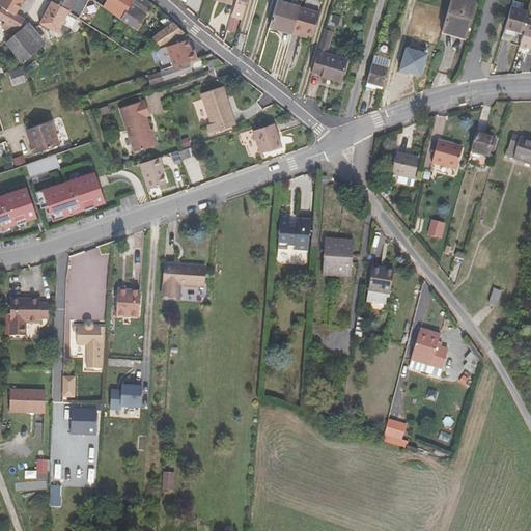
[(3,0),(3,1),(0,6),(0,9),(0,10),(0,23),(19,32),(25,20),(21,18),(17,16),(22,6),(25,0),(29,2),(29,0),(3,0)]
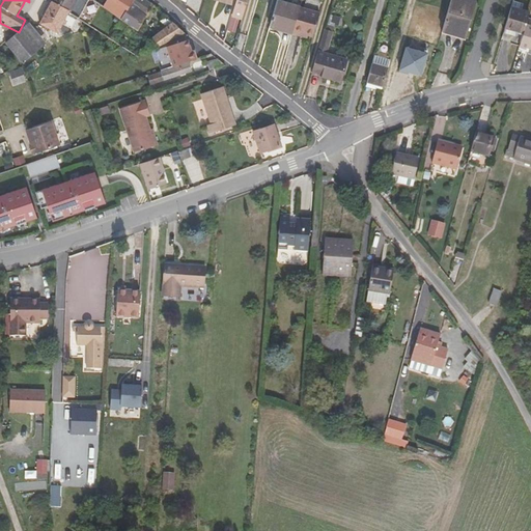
[(79,19),(88,0),(51,0),(51,1),(52,1),(70,12),(77,18),(79,19)]
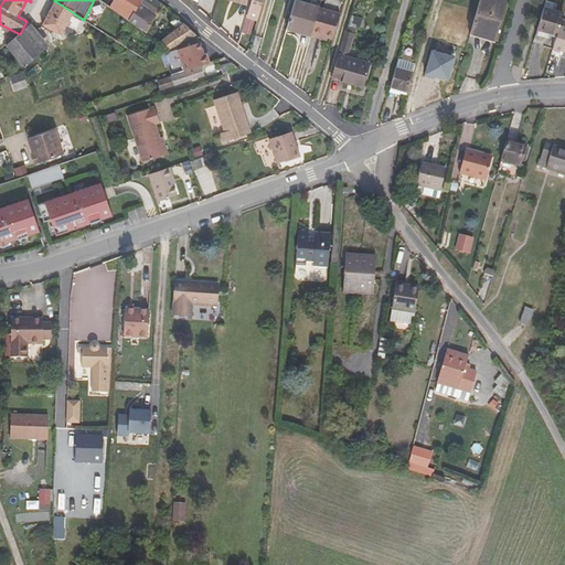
[(114,0),(109,8),(129,21),(140,0),(114,0)]
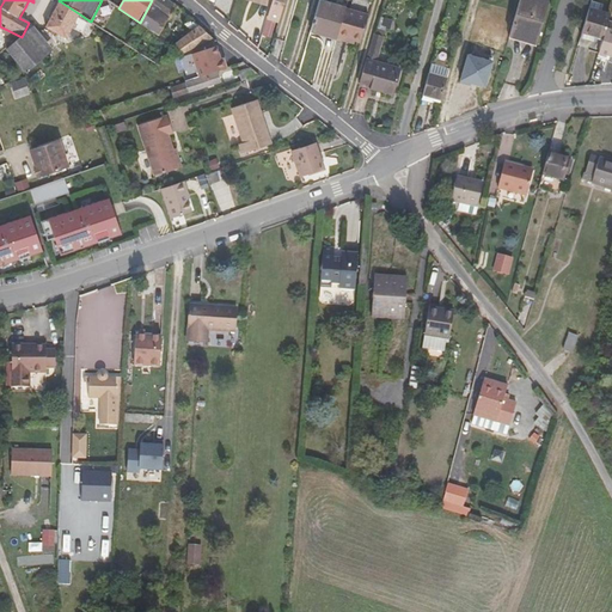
[(169,19),(170,17),(173,12),(177,6),(169,0),(152,0),(140,23),(158,36),(169,19)]
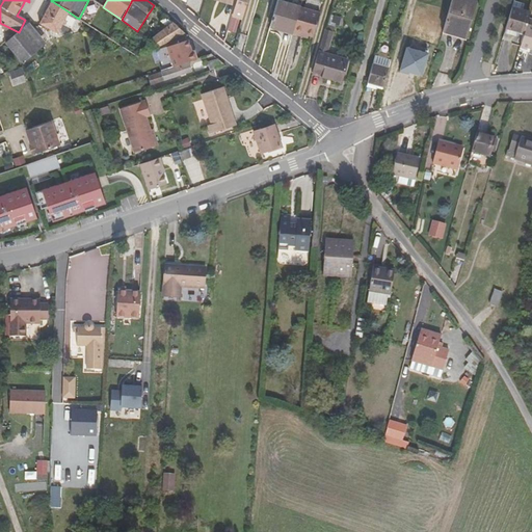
[(300,6),(278,0),(277,0),(270,28),(292,34),(300,7),(300,6)]
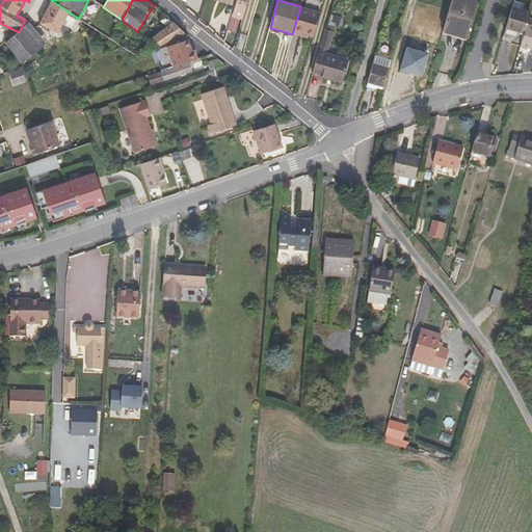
[(479,2),(472,0),(452,0),(443,31),(469,40),(479,2)]
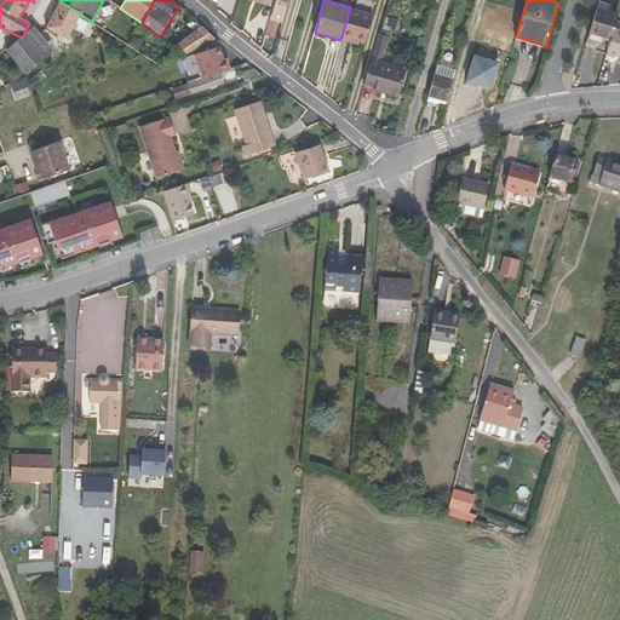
[(74,28),(81,15),(61,1),(51,19),(46,28),(53,33),(68,40),(74,28)]
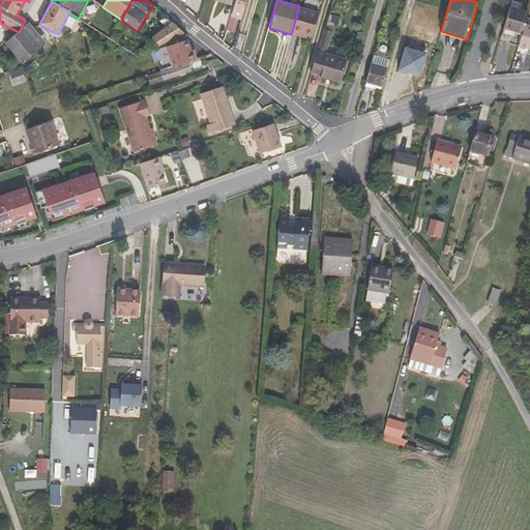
[(522,4),(512,1),(510,6),(520,9),(522,4)]
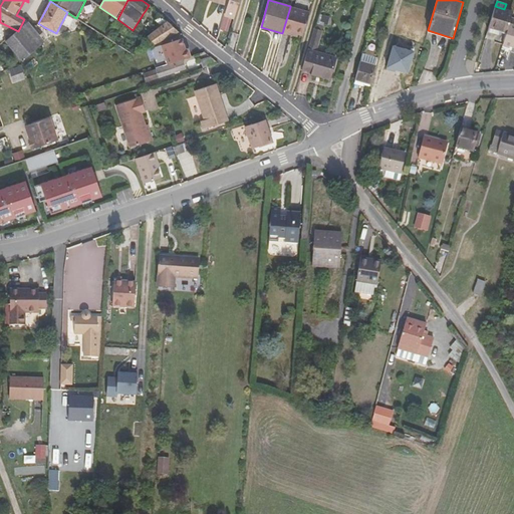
[(500,31),(506,33),(509,23),(513,12),(504,9),(495,6),(489,27),(500,31)]
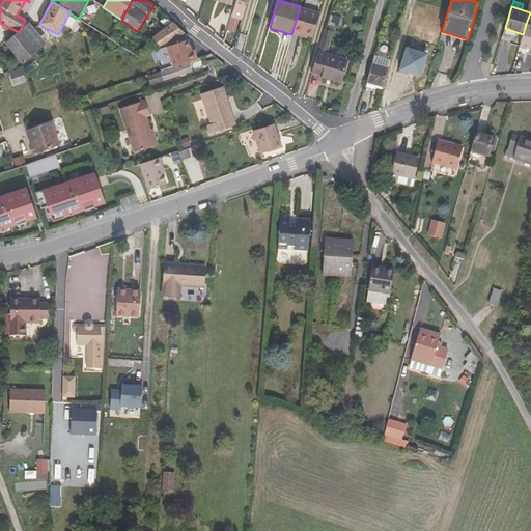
[(302,34),(308,36),(313,37),(319,14),(300,7),(291,34),(301,37),(302,34)]
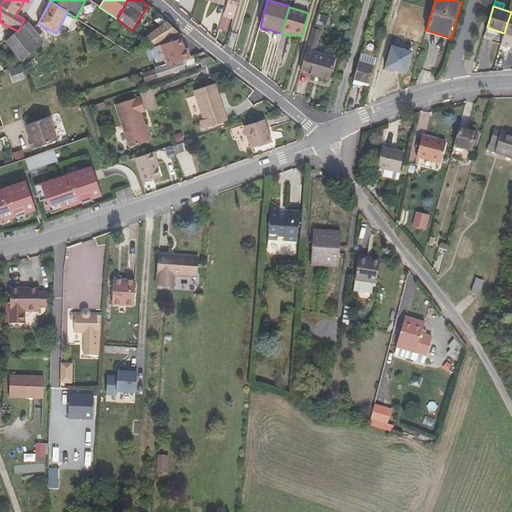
[(67,12),(61,23),(69,27),(74,17),(67,12)]
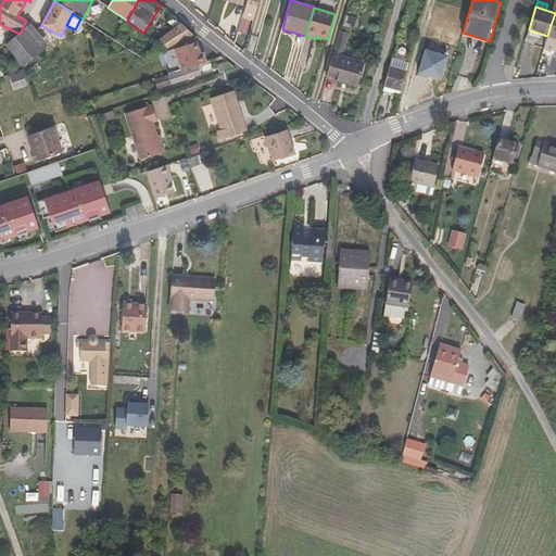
[(176,28),(158,42),(167,50),(194,36),(174,17),(169,22),(176,28)]
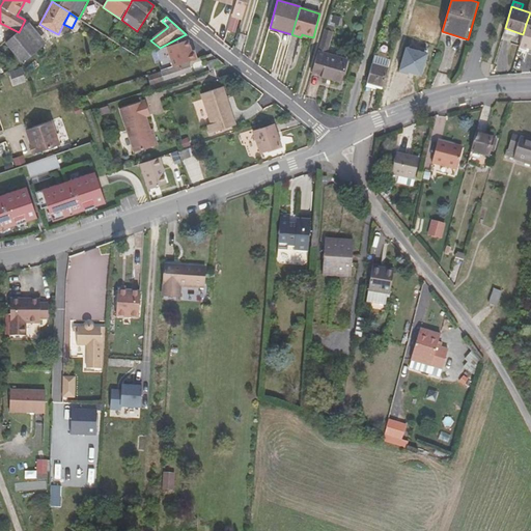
[(47,44),(30,23),(19,32),(5,43),(14,53),(22,64),(47,44)]
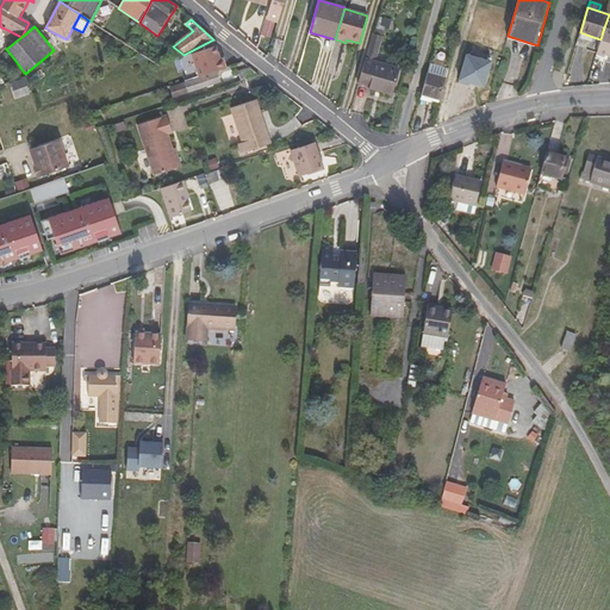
[(597,53),(604,54),(609,55),(609,29),(604,27),(601,39),(597,53)]
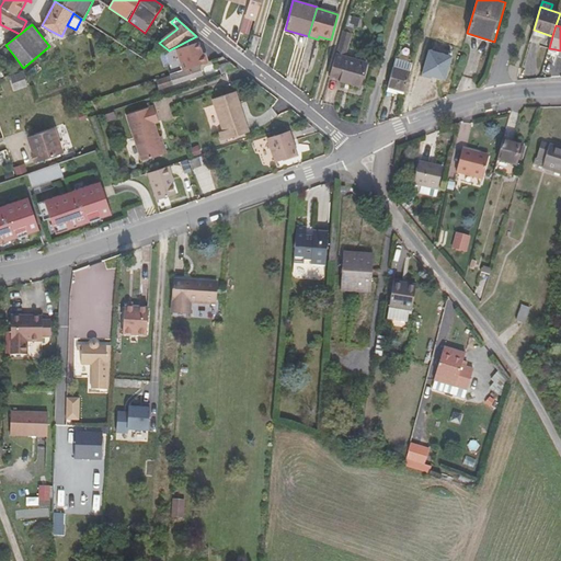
[(353,34),(343,32),(329,79),(361,88),(367,64),(346,57),(353,34)]
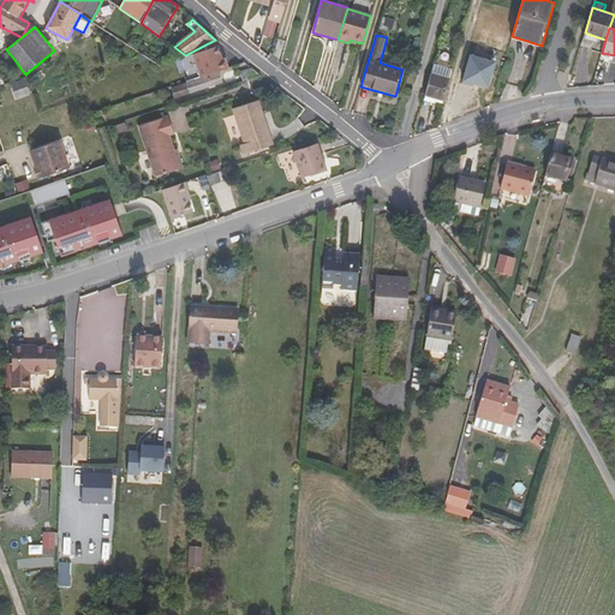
[(201,78),(228,69),(225,59),(221,60),(220,57),(221,54),(219,47),(193,55),(201,78)]
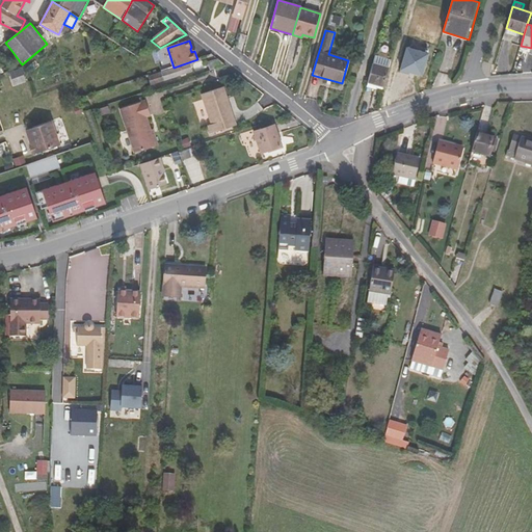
[(14,53),(5,43),(0,47),(0,48),(7,58),(14,53)]
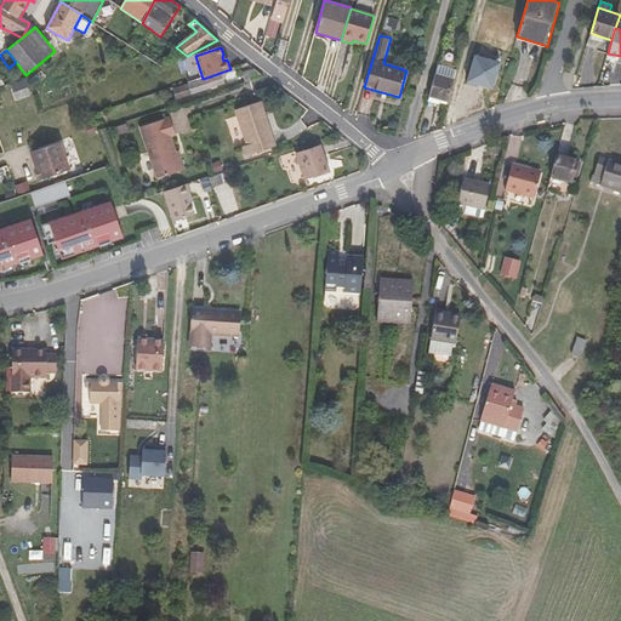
[(194,55),(184,58),(192,79),(195,78),(192,63),(197,62),(194,55)]
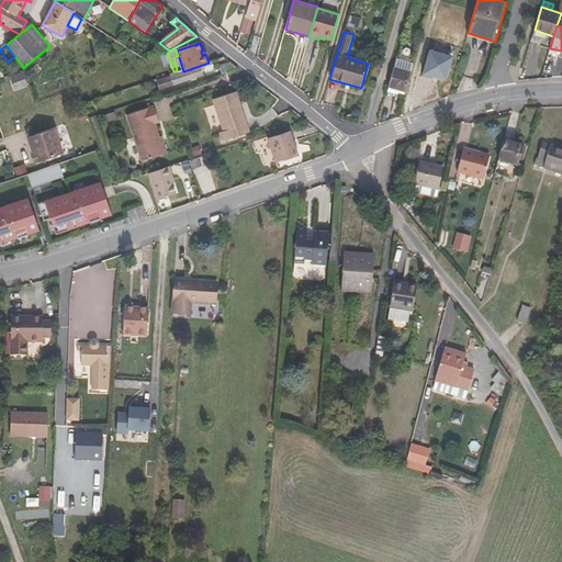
[(220,67),(222,75),(238,69),(231,63),(220,67)]
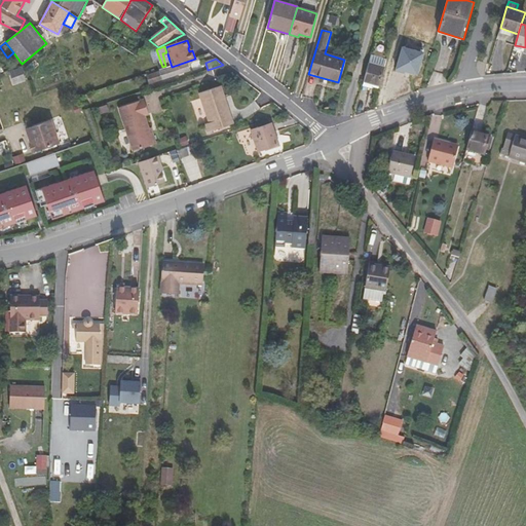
[(187,63),(147,76),(138,80),(141,87),(190,72),(187,63)]
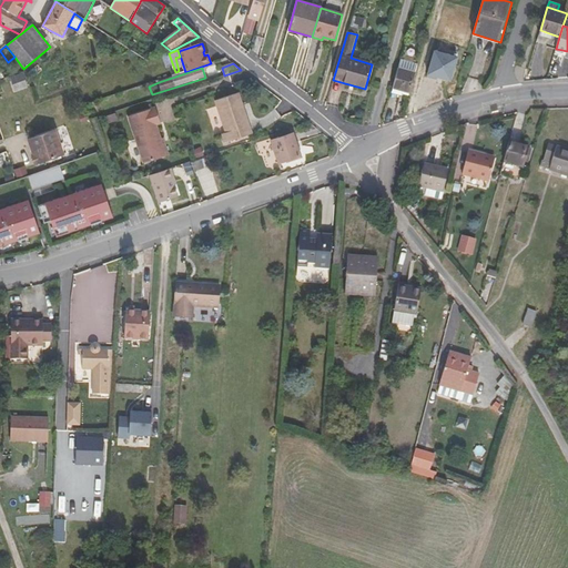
[(393,89),(409,94),(415,72),(398,68),(393,89)]
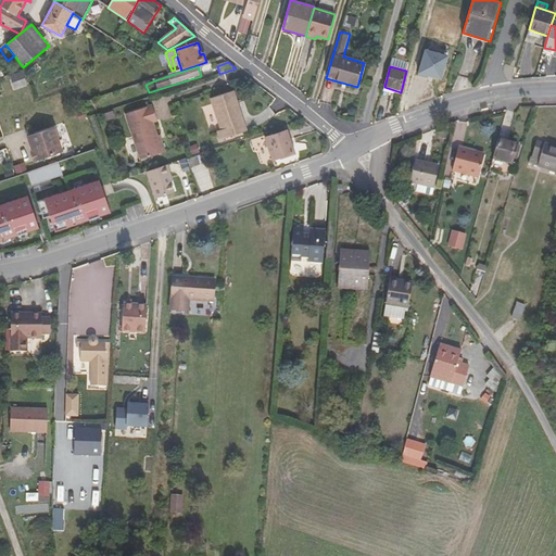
[(235,91),(211,99),(222,130),(217,131),(220,140),(248,131),(235,91)]
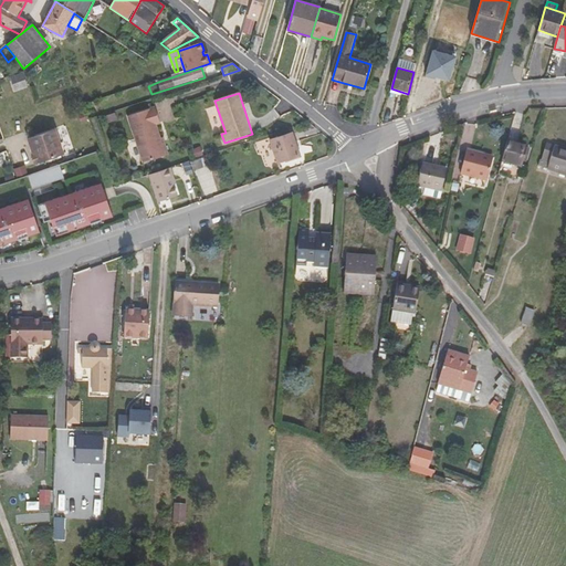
[(156,106),(129,116),(145,163),(167,155),(157,124),(161,123),(156,106)]
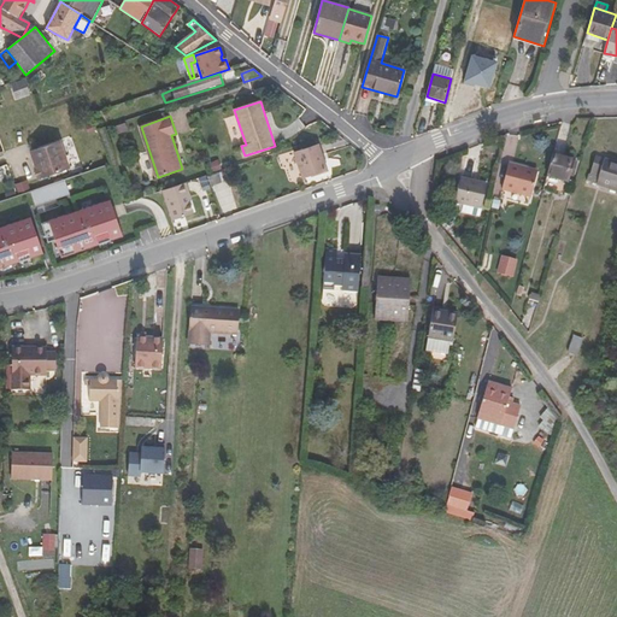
[(119,131),(128,129),(125,122),(116,124),(119,131)]
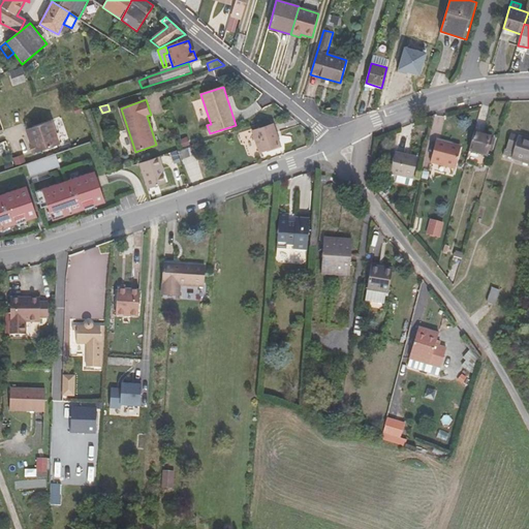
[(53,121),(27,130),(32,144),(30,145),(34,153),(60,144),(53,121)]
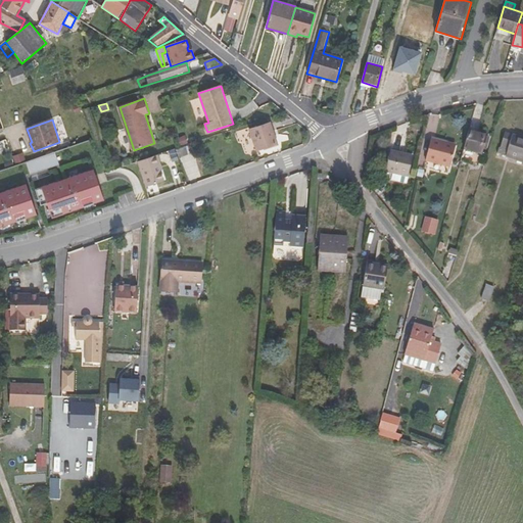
[(256,150),(277,144),(271,124),(250,131),(256,150)]
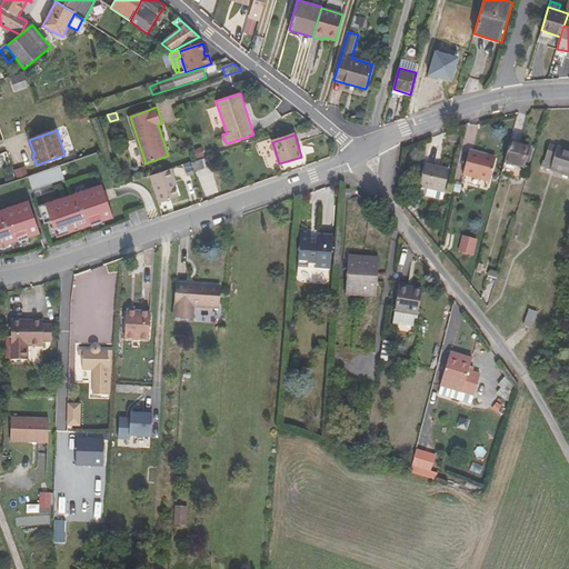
[(530,147),(510,141),(505,163),(525,169),(530,147)]
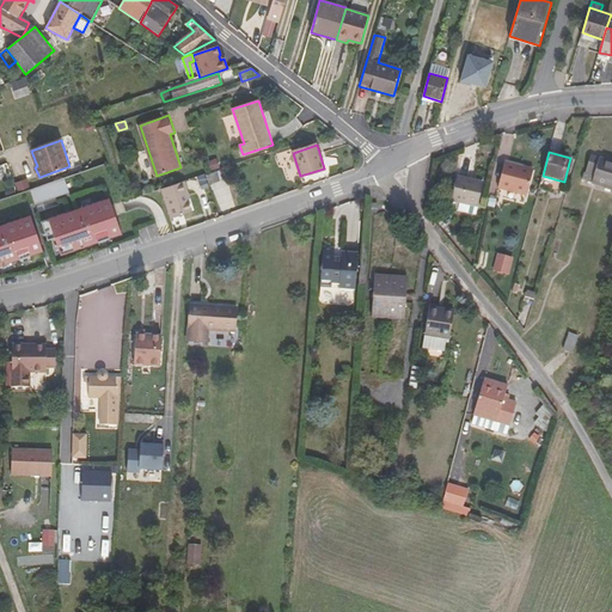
[(611,161),(591,155),(586,173),(594,176),(592,183),(611,189),(611,161)]
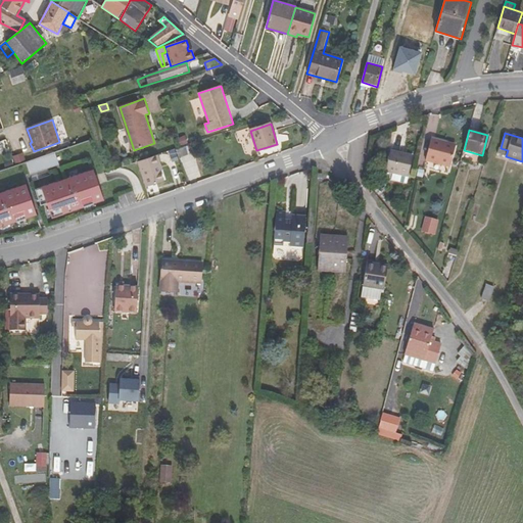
[(449,168),(455,149),(444,146),(445,142),(432,139),(426,161),(449,168)]
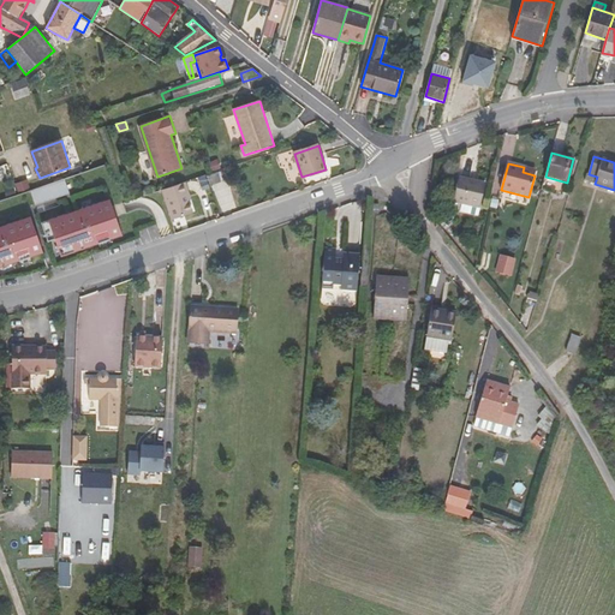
[(227,169),(219,173),(221,180),(230,178),(227,169)]
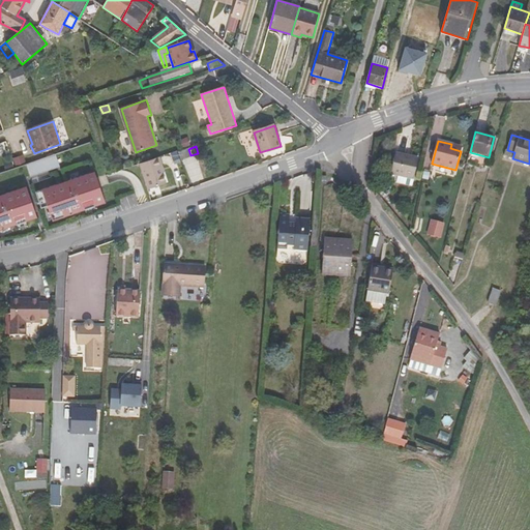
[(190,157),(190,155),(188,149),(178,152),(181,160),(190,157)]
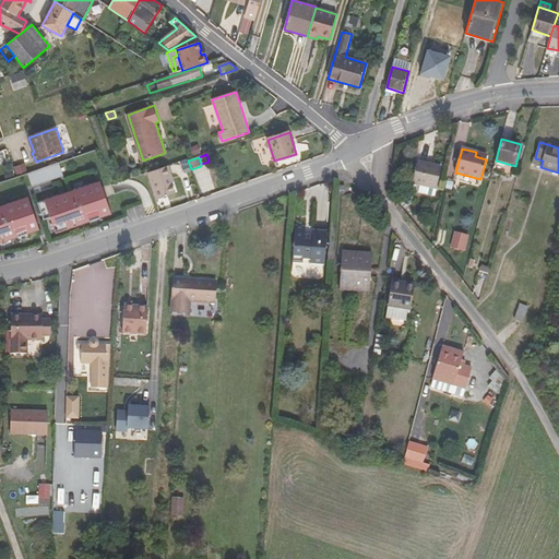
[(532,164),(540,167),(543,161),(535,158),(534,158),(532,164)]
